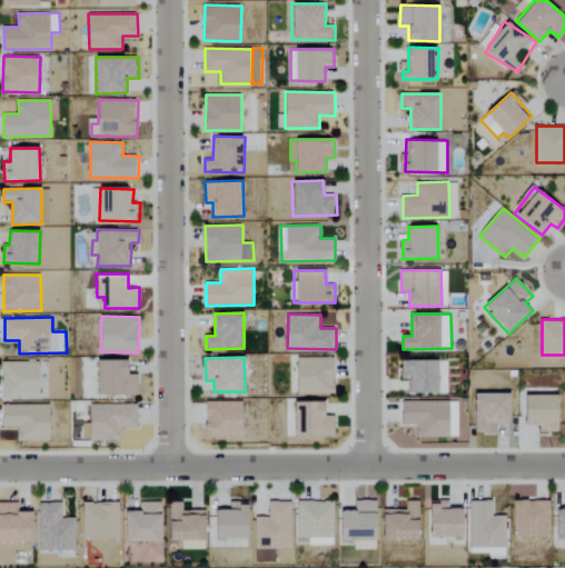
[(336,394),(337,357),(298,357),(298,392),(336,394)]
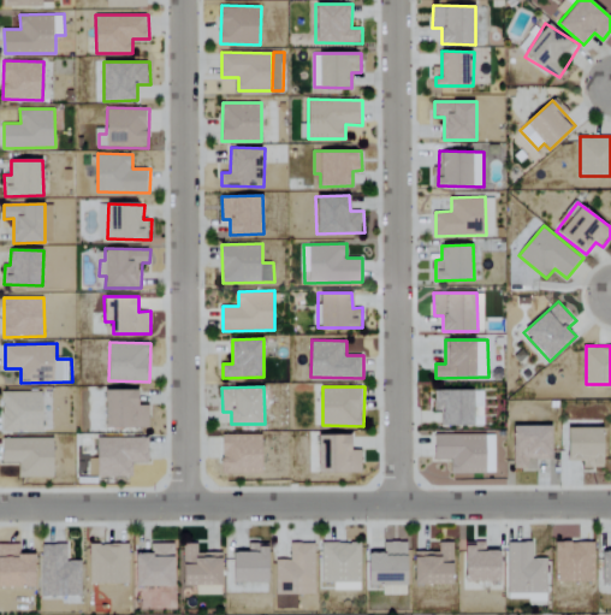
[(105,427),(150,429),(150,406),(138,404),(138,390),(106,389),(105,427)]
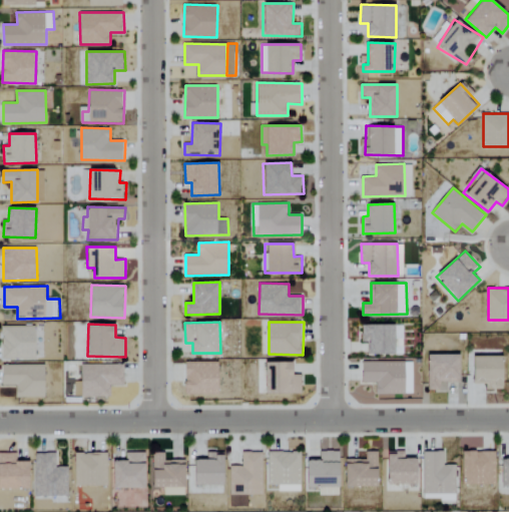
[(405,325),(363,326),(364,342),(369,342),(369,355),(406,354),(405,325)]
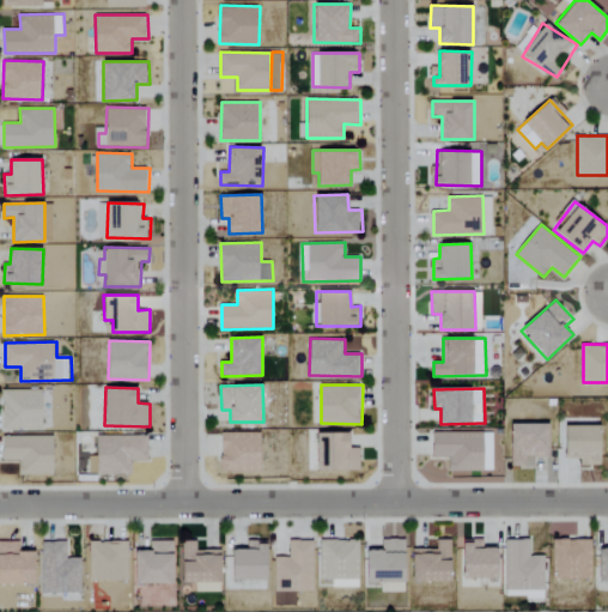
[(2,391),(5,430),(44,429),(43,389),(2,391)]
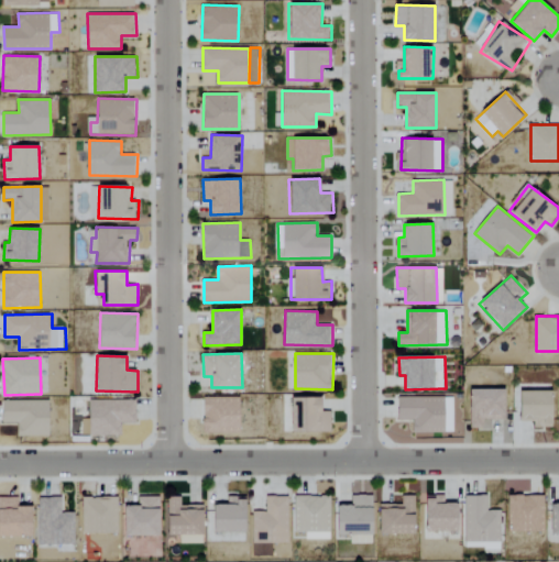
[(506,388),(471,389),(471,423),(506,423),(506,388)]
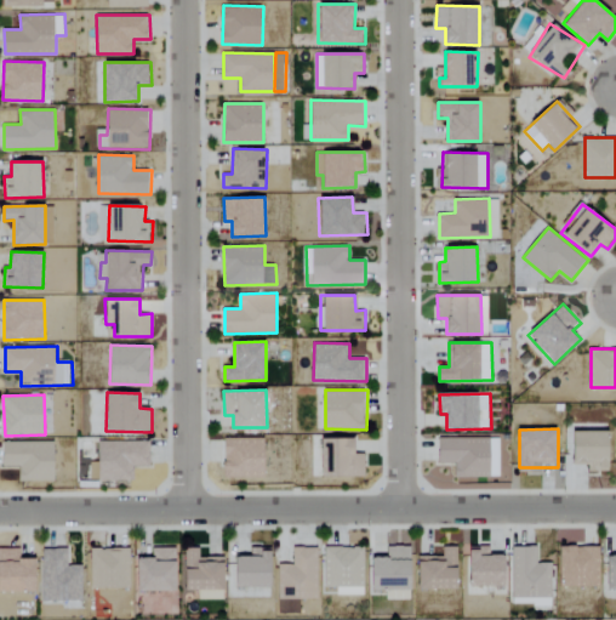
[(592,471),(608,471),(609,431),(572,431),(571,464),(592,465),(592,471)]
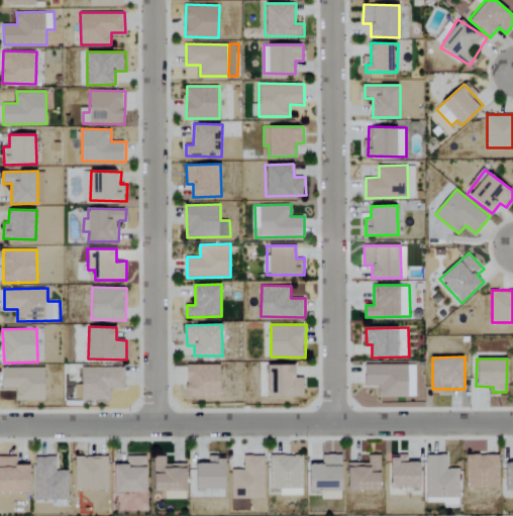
[(418,365),(367,364),(366,386),(380,386),(380,396),(417,397),(418,365)]
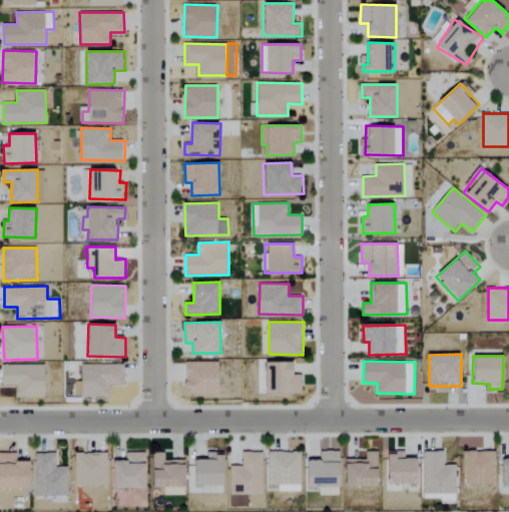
[(219,393),(218,362),(186,362),(186,393),(219,393)]
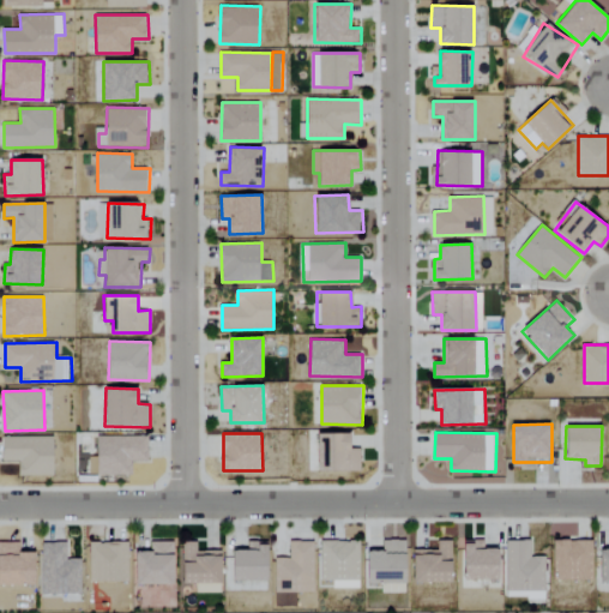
[(362,472),(362,449),(350,449),(350,433),(324,434),(325,472),(362,472)]
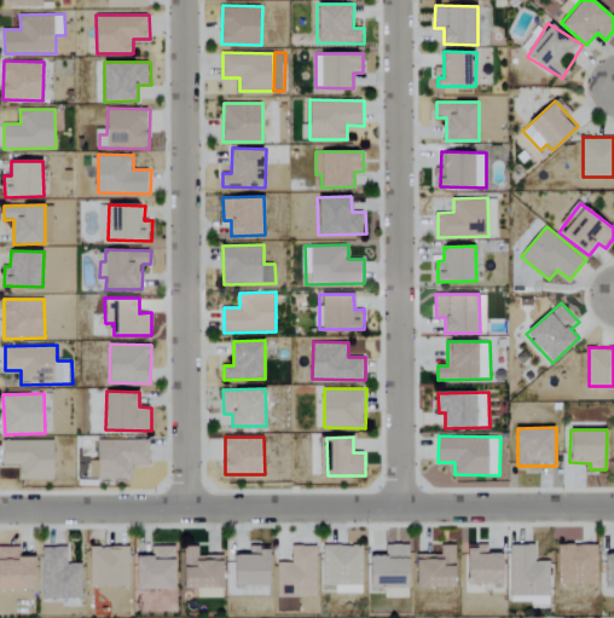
[(151,465),(150,439),(98,440),(98,460),(92,460),(92,478),(134,478),(134,465),(151,465)]
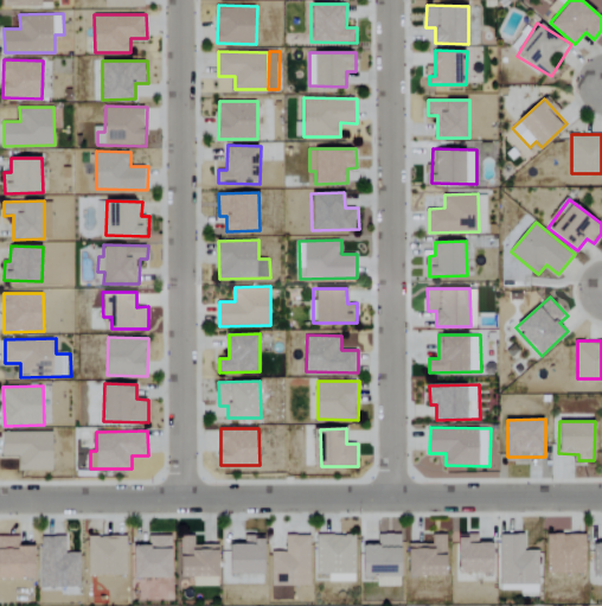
[(55,469),(53,432),(4,432),(4,457),(19,455),(20,470),(55,469)]
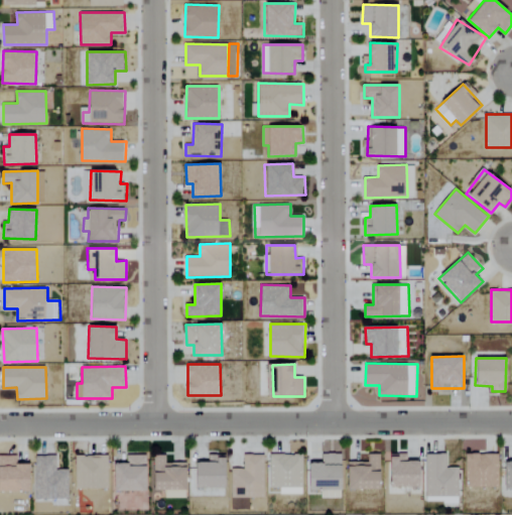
[(303,494),(304,455),(271,454),(271,488),(281,488),(281,494),(303,494)]
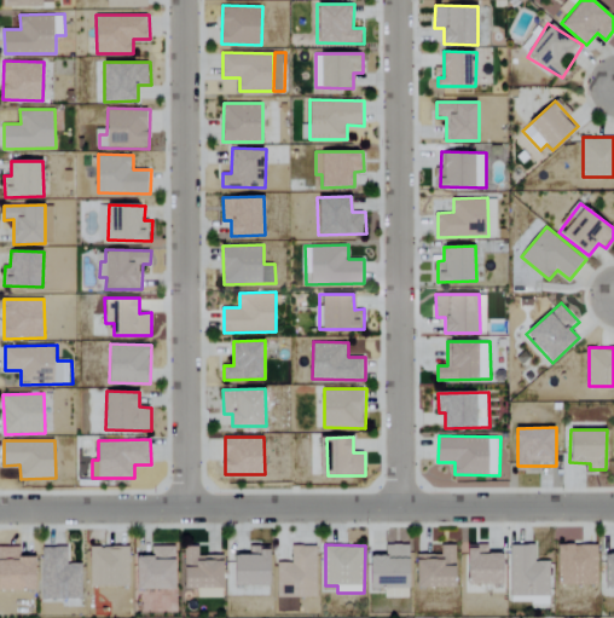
[(370,555),(370,588),(409,588),(410,544),(388,544),(387,556),(370,555)]
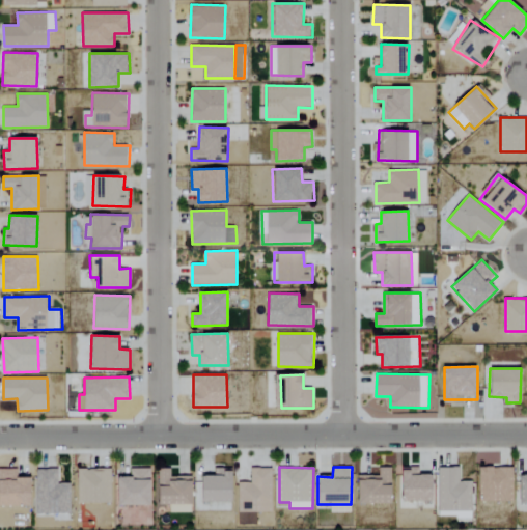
[(381,475),(358,475),(358,504),(391,505),(392,468),(381,467),(381,475)]
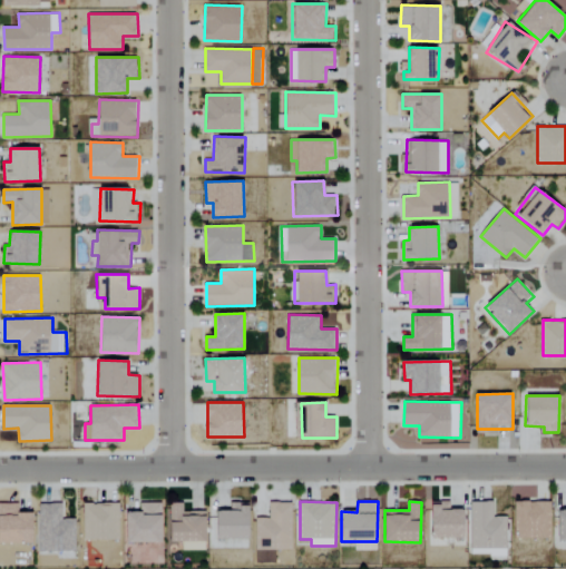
[(430,501),(430,538),(465,538),(466,510),(452,510),(452,501),(430,501)]
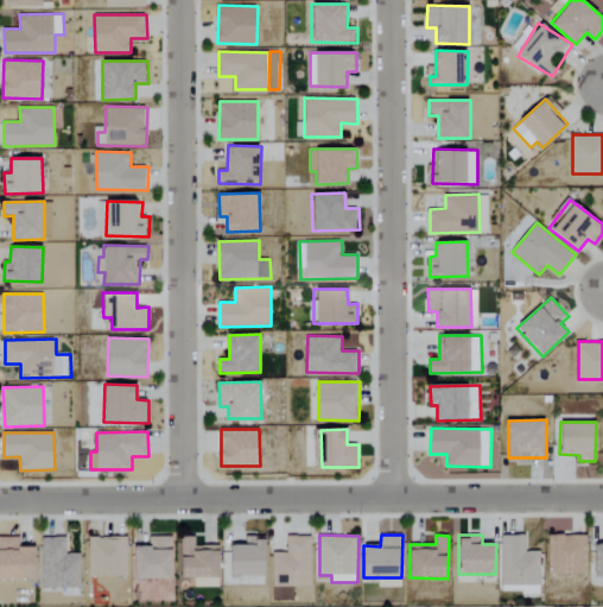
[(503,586),(543,585),(543,551),(528,551),(528,535),(503,535),(503,586)]
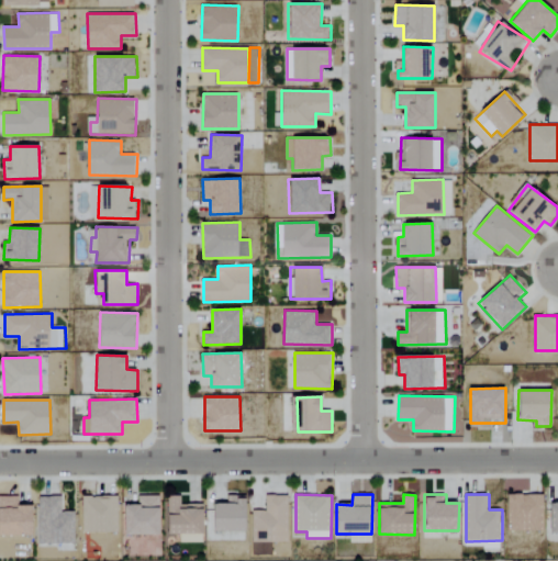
[(545,495),(510,494),(509,530),(545,531),(545,495)]
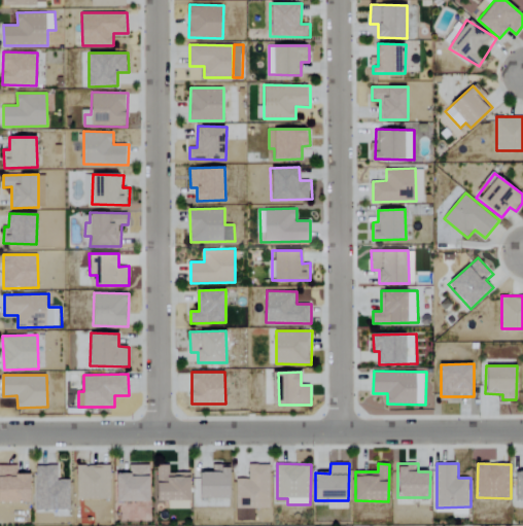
[(149,501),(150,465),(131,464),(130,474),(115,474),(115,501),(149,501)]
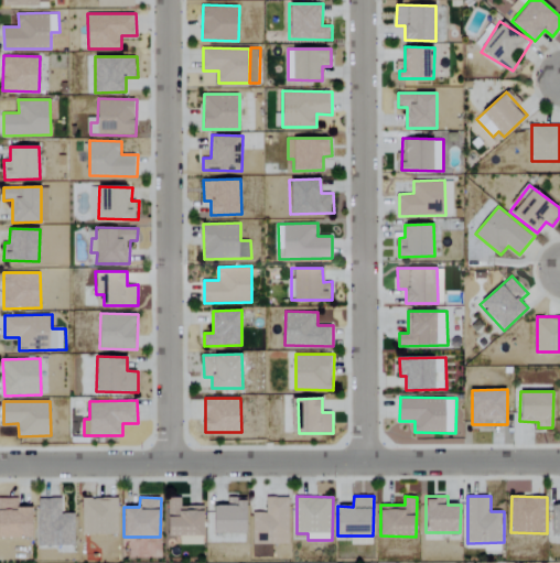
[(246,534),(246,497),(229,497),(229,506),(214,505),(213,533),(246,534)]
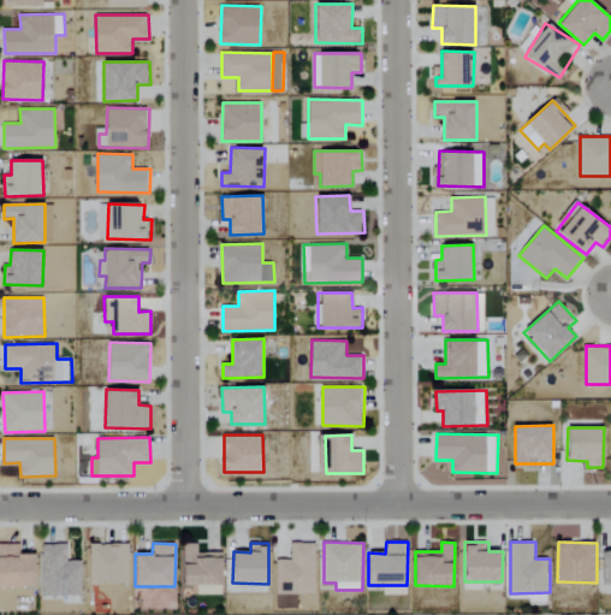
[(319,593),(318,543),(292,543),(292,560),(277,560),(278,593),(319,593)]
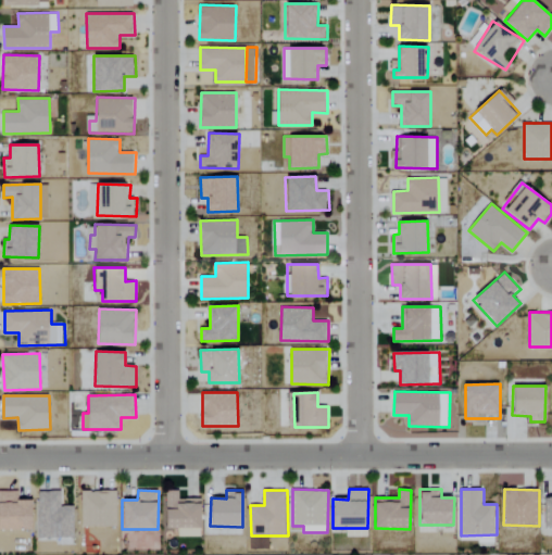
[(0,530),(32,529),(30,500),(20,501),(19,491),(0,491),(0,530)]
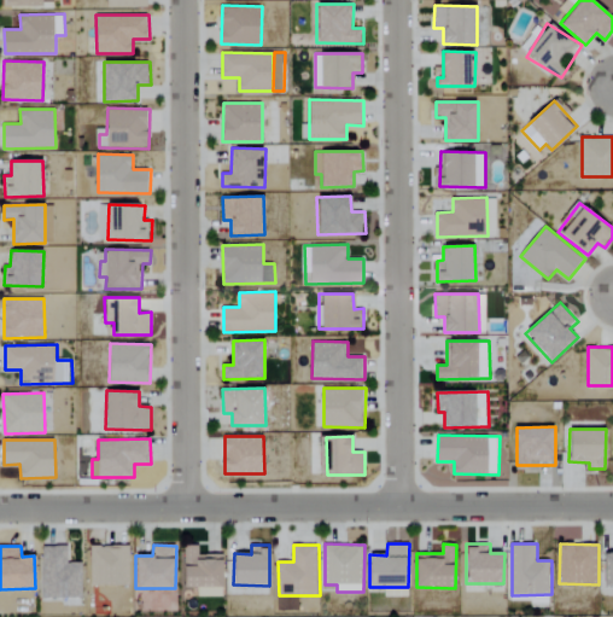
[(45,599),(85,598),(83,562),(70,563),(70,546),(42,546),(45,599)]
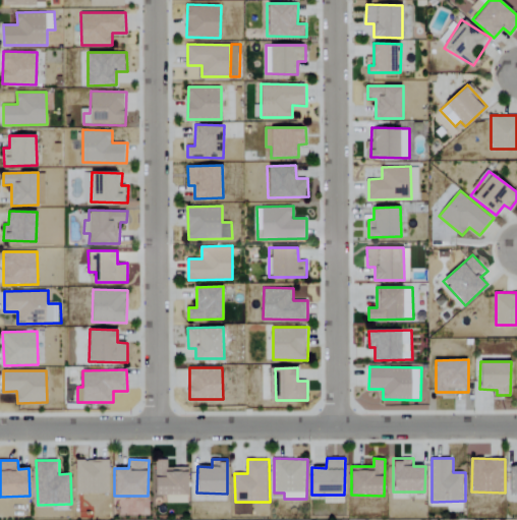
[(111,460),(78,460),(77,493),(110,494),(111,460)]
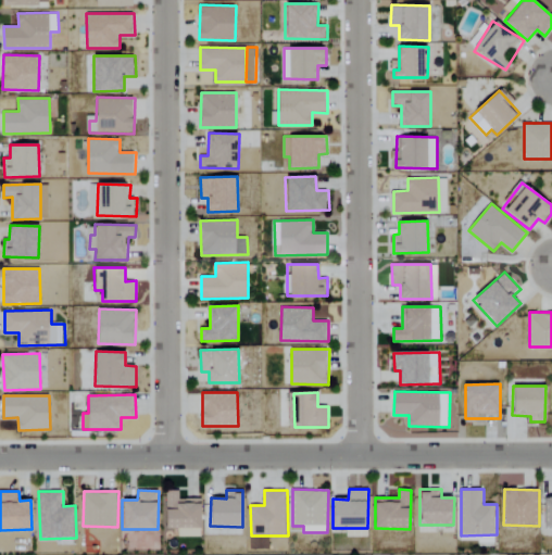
[(182,499),(182,491),(165,491),(166,529),(202,528),(201,499),(182,499)]
